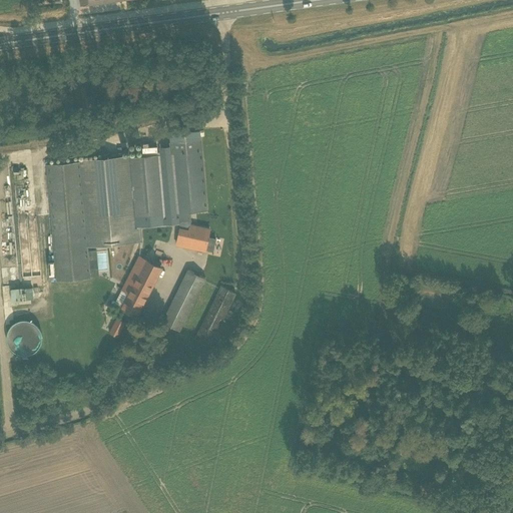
[(47,164),(55,262),(49,262),(50,276),(56,276),(57,282),(90,279),(90,277),(99,276),(97,250),(88,251),(87,245),(141,240),(140,227),(180,224),(180,221),(188,220),(187,212),(207,211),(201,138),(170,141),(171,153),(175,197),(177,217),(165,218),(164,198),(160,154),(80,161),(47,164)]
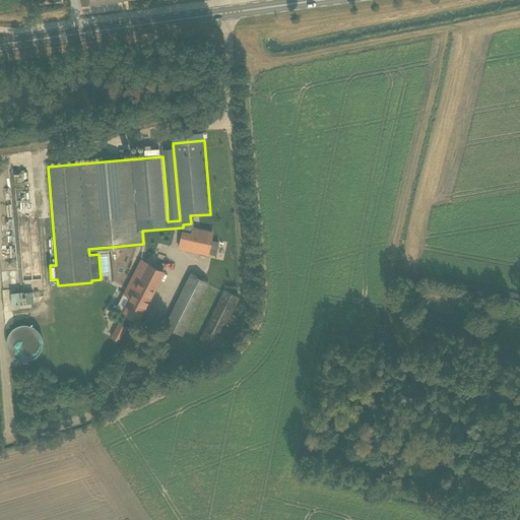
[(183,232),(179,248),(208,254),(212,233),(193,228),(191,234),(183,232)]
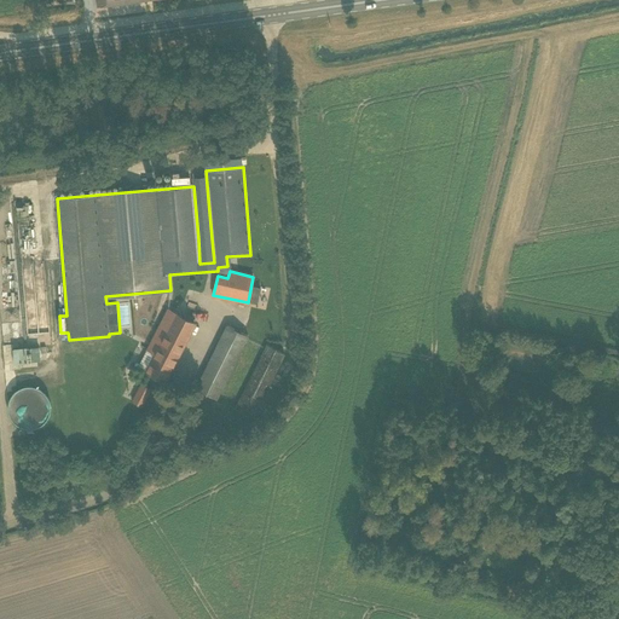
[(195,324),(168,310),(138,368),(165,381),(195,324)]
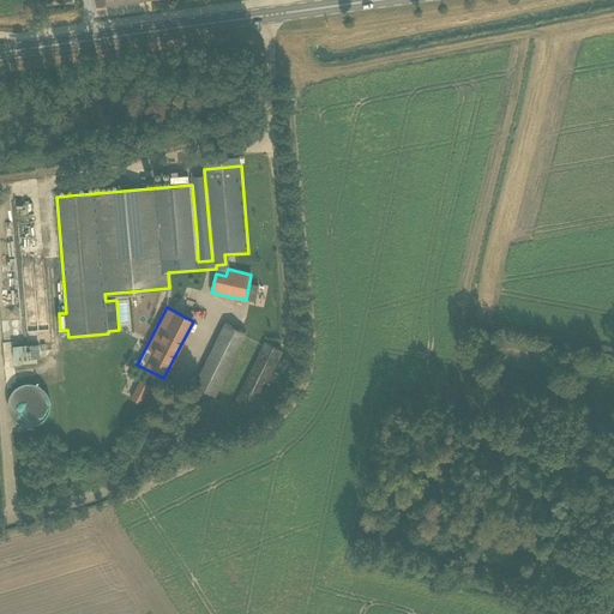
[(226,323),(194,386),(215,396),(246,333),(226,323)]
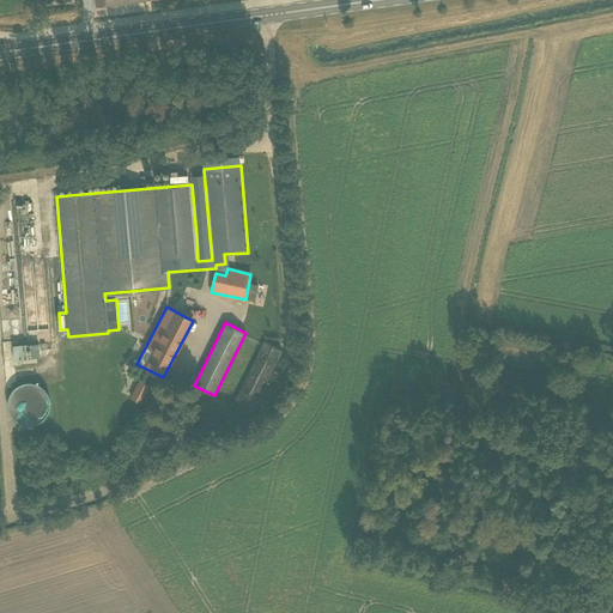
[(234,405),(250,413),(281,351),(265,341),(234,405)]
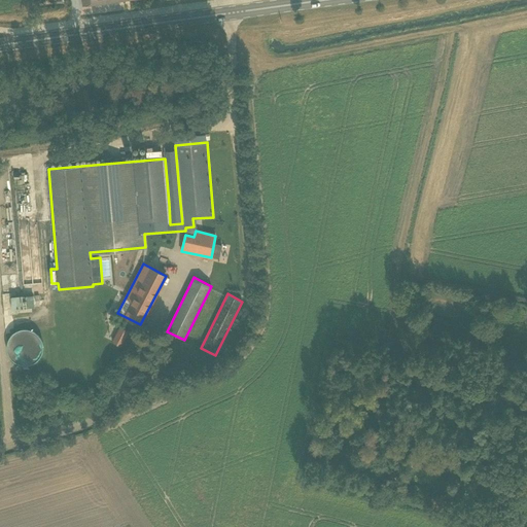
[(28,295),(11,296),(12,310),(29,308),(28,295)]
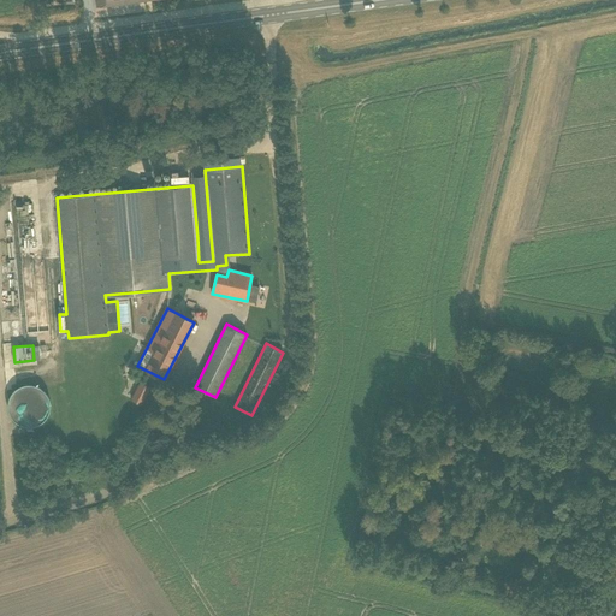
[(142,404),(152,385),(141,380),(131,398),(142,404)]
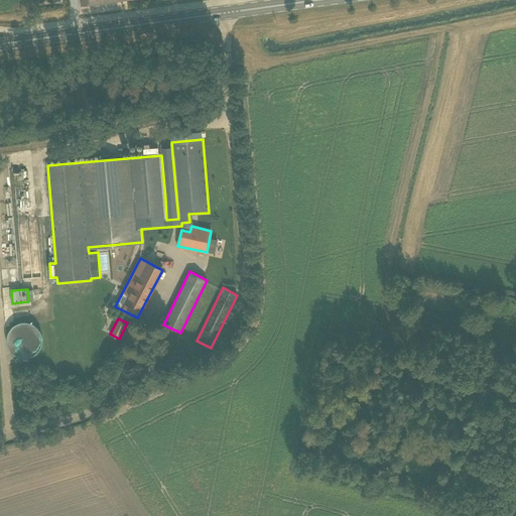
[(13,324),(16,356),(41,354),(38,320),(13,324)]
